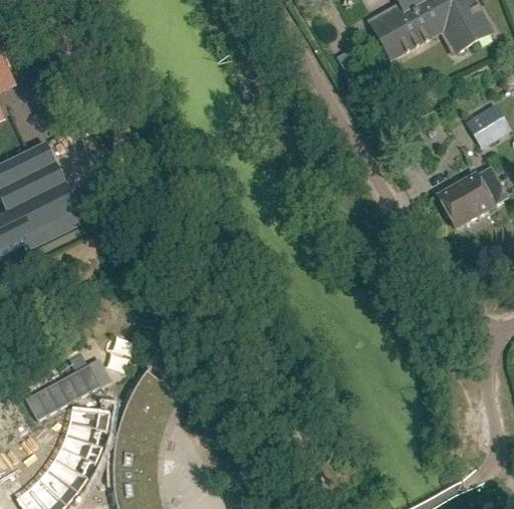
[(397,0),(401,6),(370,23),(391,59),(406,51),(406,52),(431,38),(430,37),(444,29),(456,52),(492,32),(474,0),(397,0)]
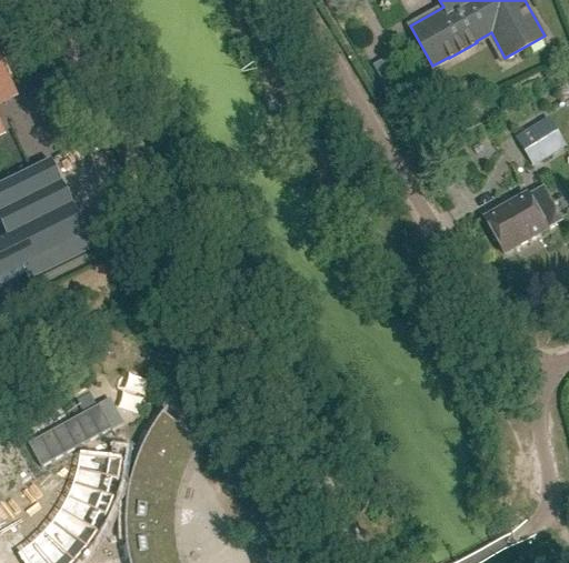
[(397,50),(371,63),(388,97),(415,83),(397,50)]
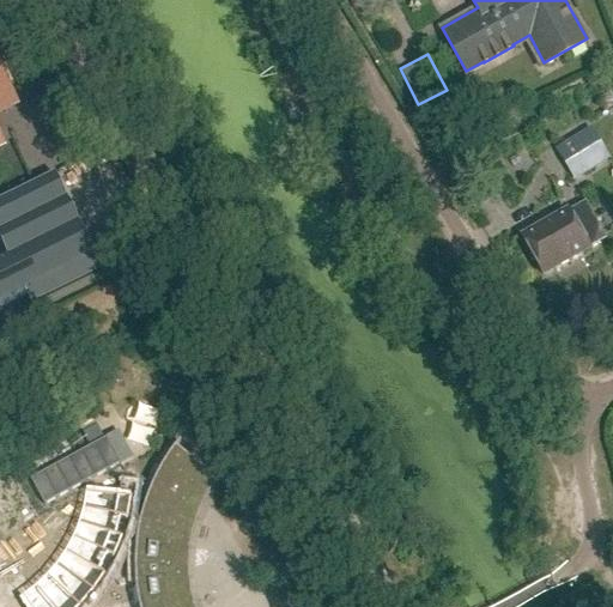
[(574,176),(610,155),(590,122),(554,145),(574,176)]
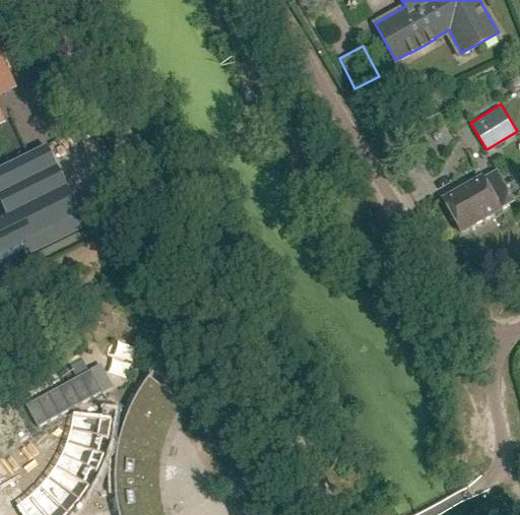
[(82,221),(44,145),(0,167),(0,203),(6,215),(0,217),(0,250),(19,241),(24,251),(82,221)]
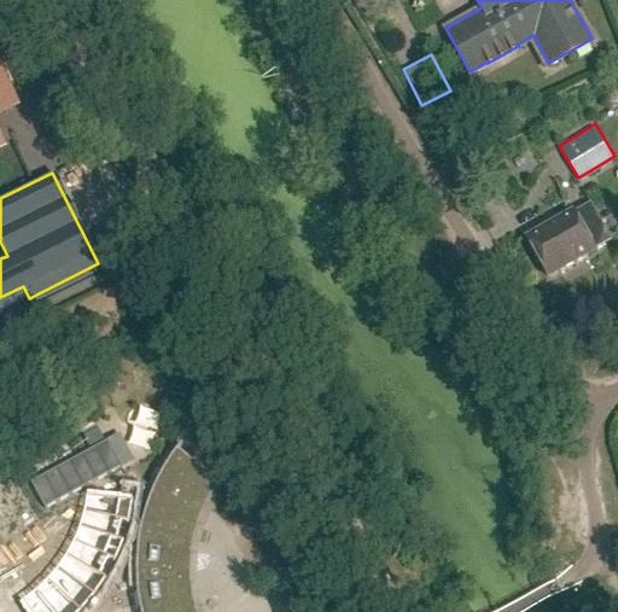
[(589,200),(525,235),(547,273),(558,267),(583,254),(611,238),(589,200)]
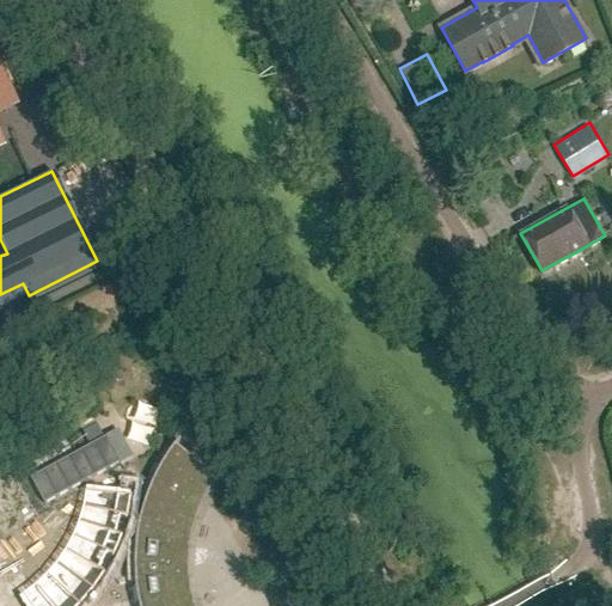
[(43,501),(118,459),(104,434),(29,475),(43,501)]
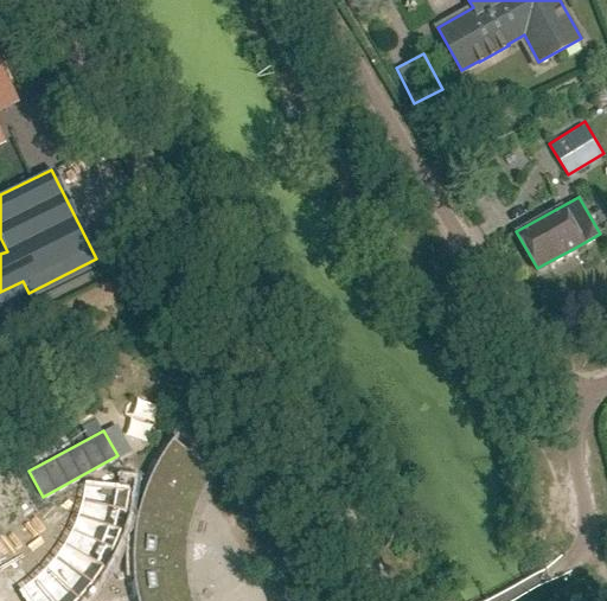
[(23,586),(21,587),(31,600),(76,600),(80,598),(87,590),(94,581),(98,574),(104,566),(112,570),(117,574),(123,574),(129,574),(134,574),(135,581),(135,589),(138,596),(138,600),(186,600),(185,593),(183,586),(181,579),(180,571),(180,564),(179,557),(179,550),(180,543),(180,536),(181,529),(183,522),(185,515),(187,507),(191,500),(193,493),(197,486),(200,480),(205,474),(209,467),(210,468),(210,466),(176,440),(179,434),(178,433),(173,439),(168,446),(164,453),(159,460),(155,467),(152,474),(148,481),(146,488),(142,497),(140,504),(139,512),(135,511),(131,510),(127,509),(128,502),(129,494),(131,490),(132,480),(129,480),(129,487),(84,483),(84,484),(82,499),(77,513),(75,520),(71,528),(64,542),(56,554),(46,566),(34,576),(23,586)]
